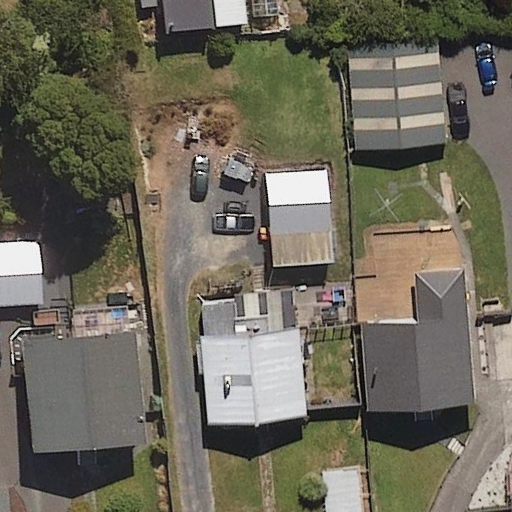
[(162,0),(165,31),(214,27),(211,0),(162,0)]
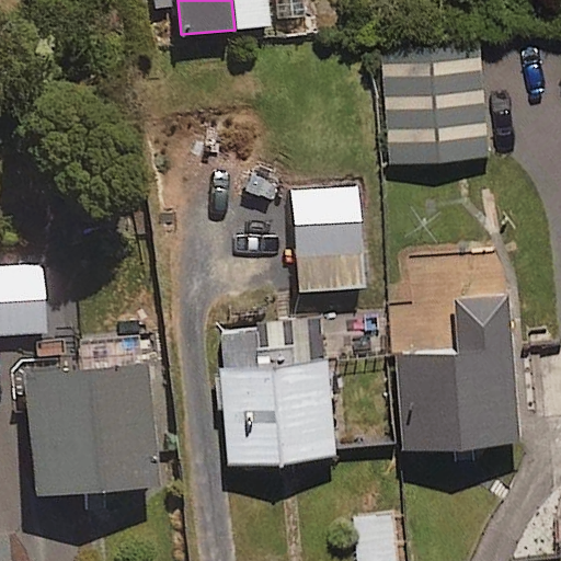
[(236,0),(240,29),(272,25),(267,0),(236,0)]
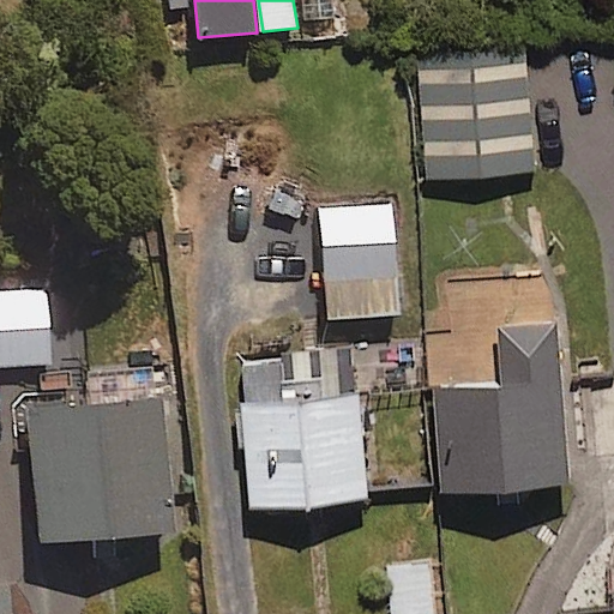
[(333,0),(301,0),(305,24),(336,20),(333,0)]
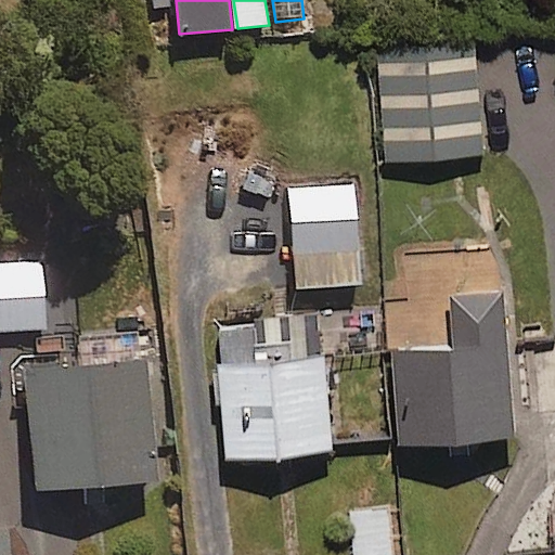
[(481,57),(384,62),(388,162),(486,158),(481,57)]
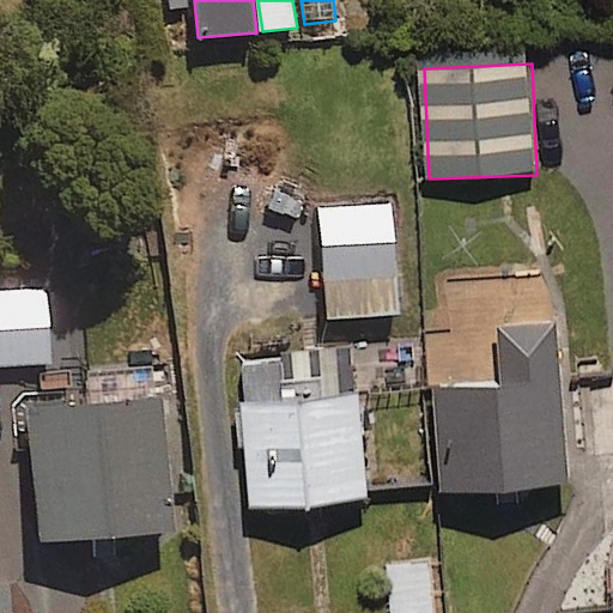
[(393,199),(311,206),(321,322),(402,316),(393,199)]
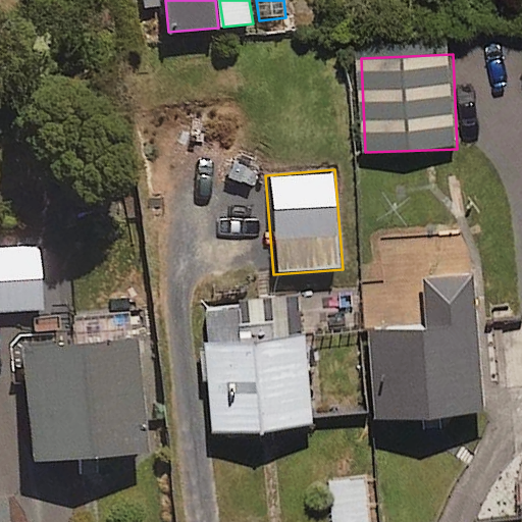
[(36,246),(0,248),(0,313),(40,311),(36,246)]
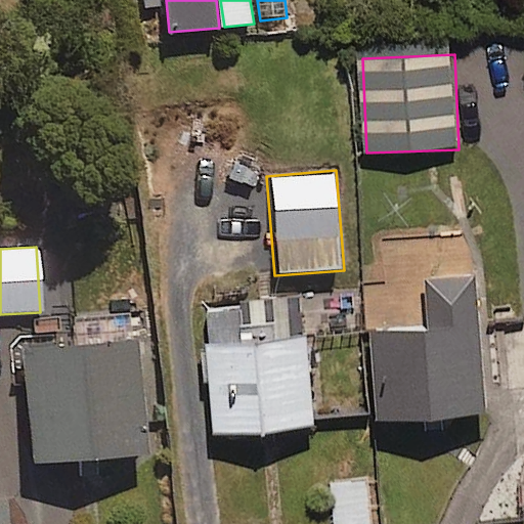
[(429,329),(372,333),(379,425),(488,418),(478,280),(426,284),(429,329)]
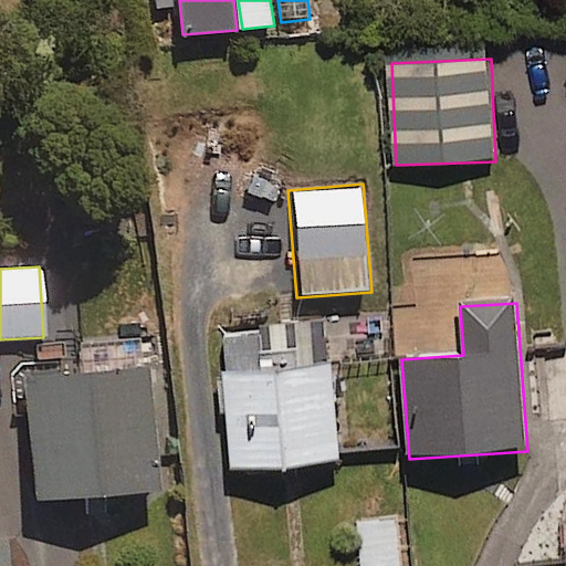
[(299,367),(296,346),(264,348),(263,331),(222,333),(231,470),(339,463),(333,365),(299,367)]
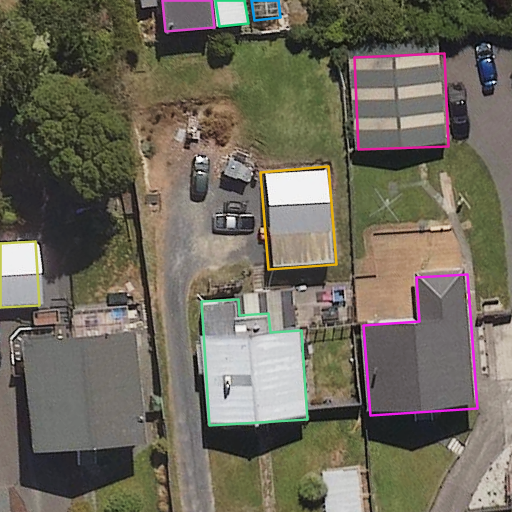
[(22,341),(31,451),(147,443),(136,332),(22,341)]
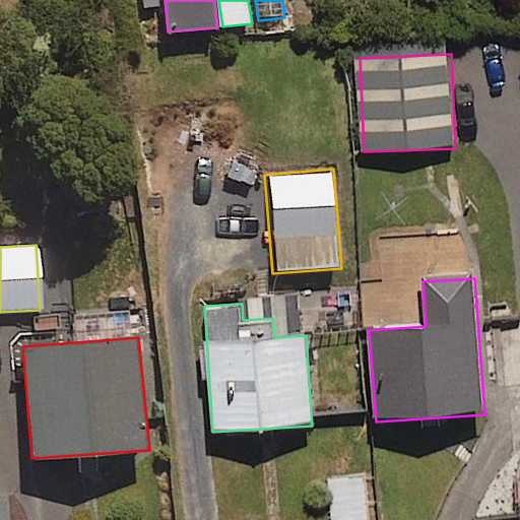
[(373,519),(370,472),(326,474),(329,519),(373,519)]
